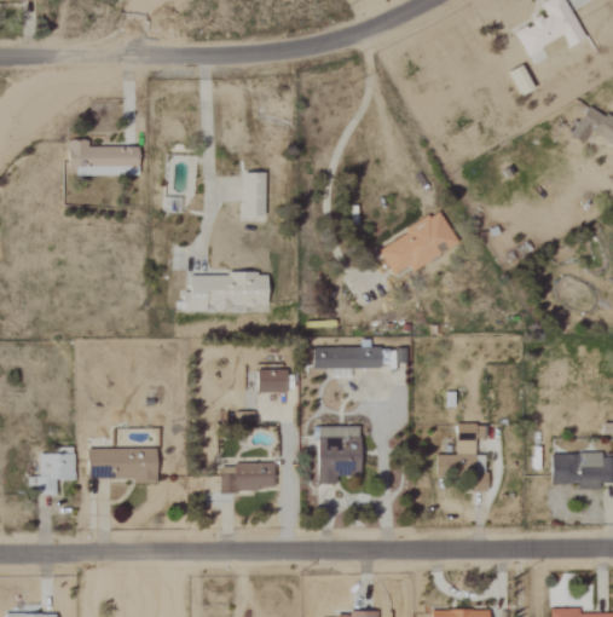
[(544,0),(542,1),(548,15),(518,29),(533,63),(587,38),(567,0),(544,0)]
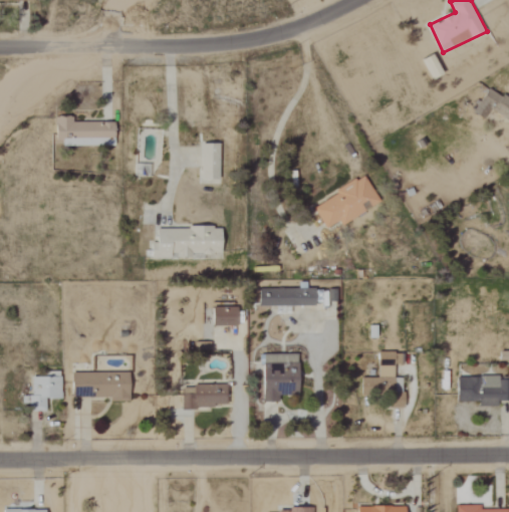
[(445,72),(434,53),(425,58),(436,78),(445,72)]
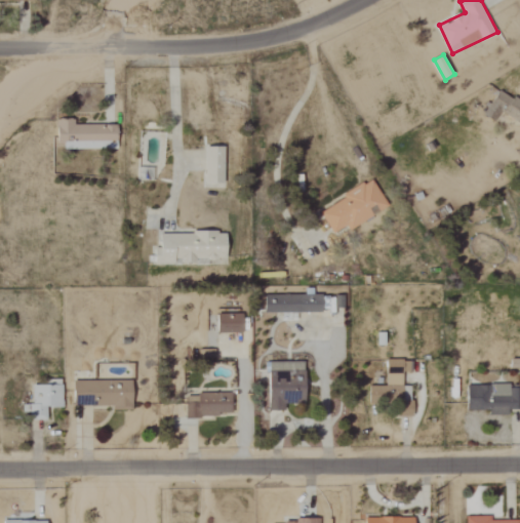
[(519,98),(502,87),(486,113),(496,120),(504,109),(519,118),(519,98)]
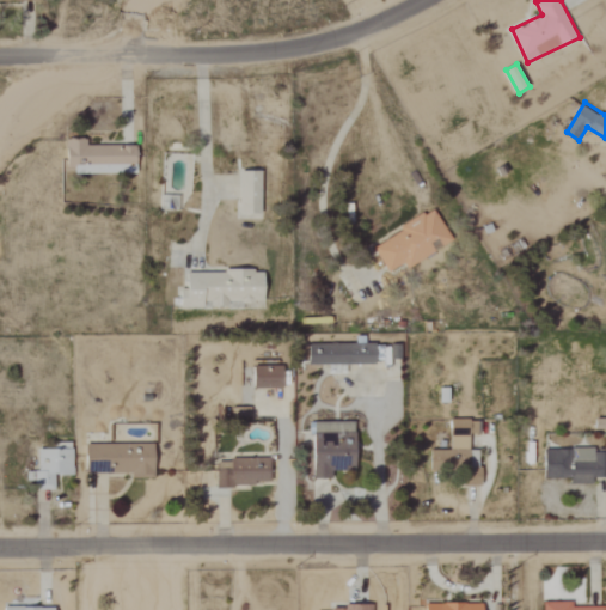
[(139,172),(140,145),(89,144),(89,138),(68,138),(68,170),(139,172)]
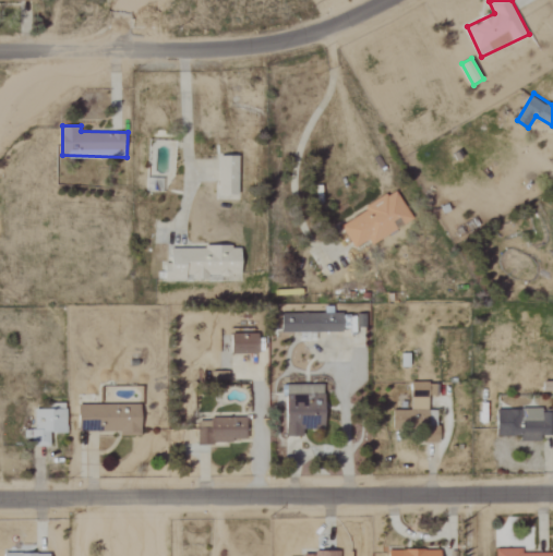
[(241,194),(241,154),(220,154),(220,194),(241,194)]
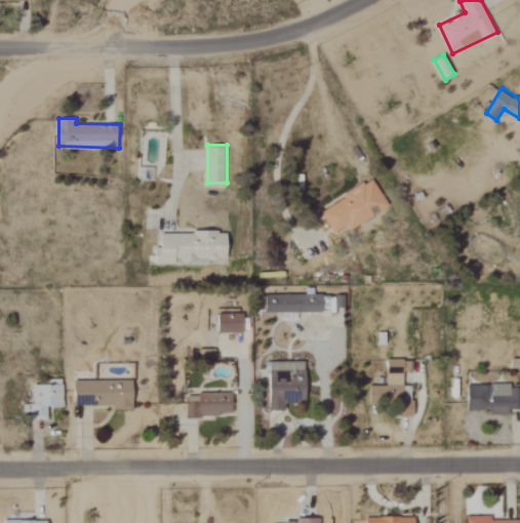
[(390,205),(373,178),(321,210),(334,232),(349,225),(351,229),(390,205)]
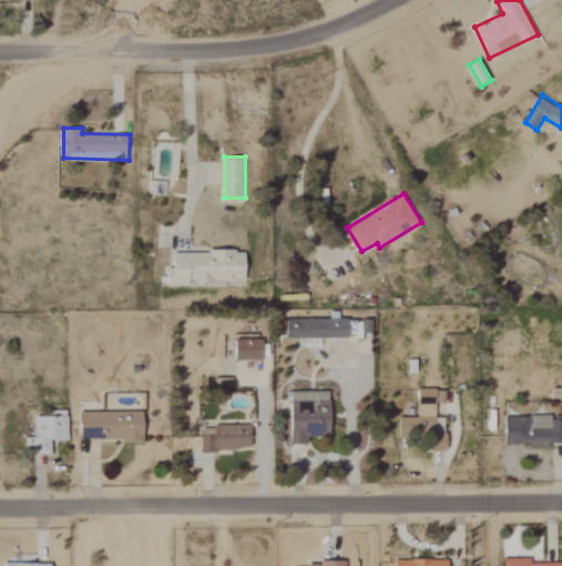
[(170,282),(246,283),(246,251),(175,250),(174,264),(170,264),(170,282)]
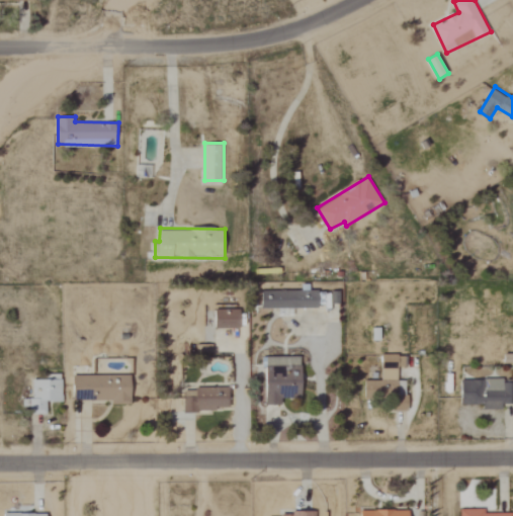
[(320,307),(320,288),(264,290),(264,308),(320,307)]
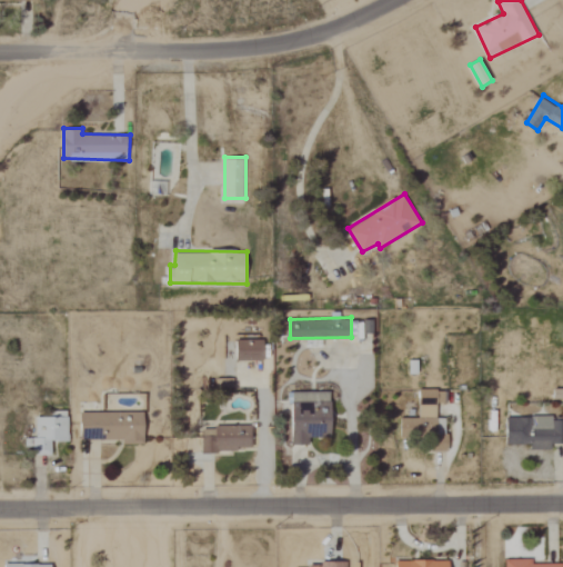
[(265,359),(264,338),(238,339),(238,360),(265,359)]
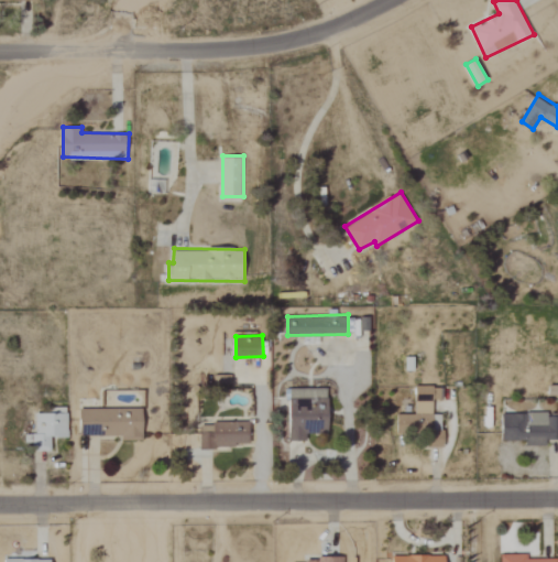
[(329,397),(290,397),(291,440),(308,440),(308,433),(329,432),(329,397)]
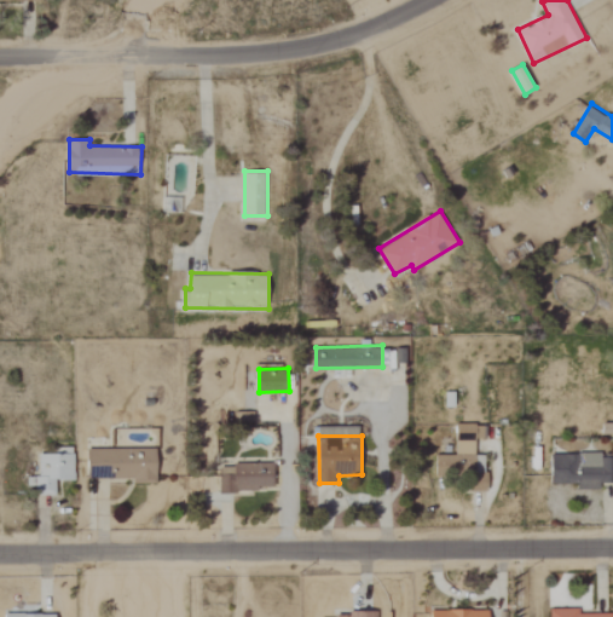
[(157,447),(90,448),(90,478),(137,478),(137,483),(158,482),(157,447)]
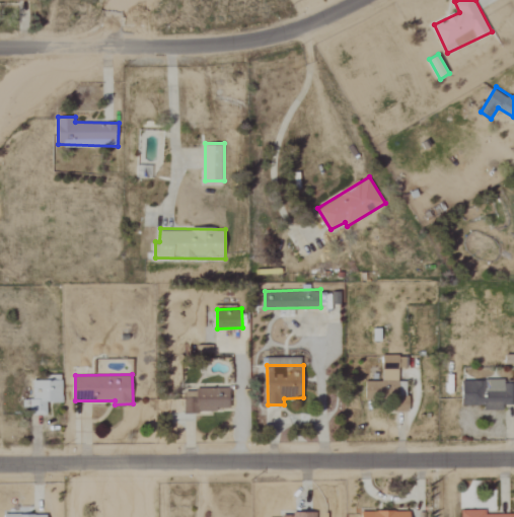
[(63,375),(32,376),(32,411),(49,411),(48,401),(64,401),(63,375)]
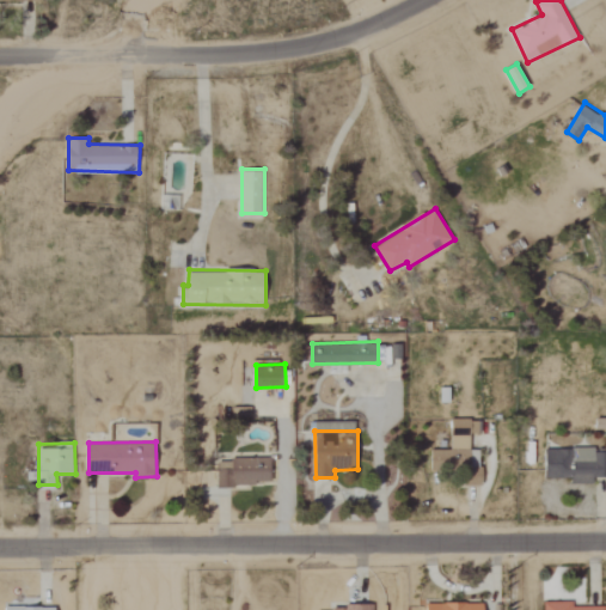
[(605,449),(546,447),(546,476),(574,477),(574,482),(595,483),(595,476),(605,476),(605,449)]
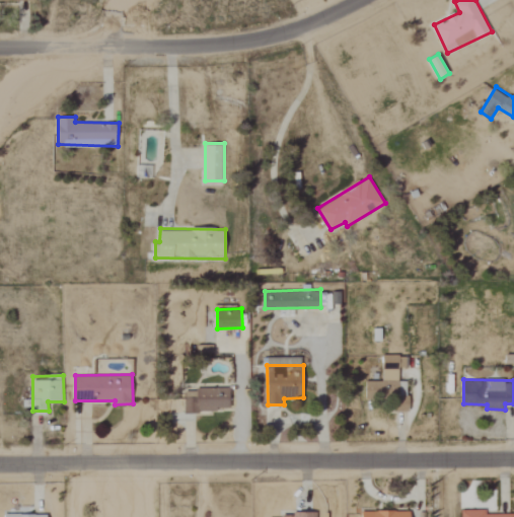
[(187,411),(230,410),(230,387),(187,387),(187,411)]
